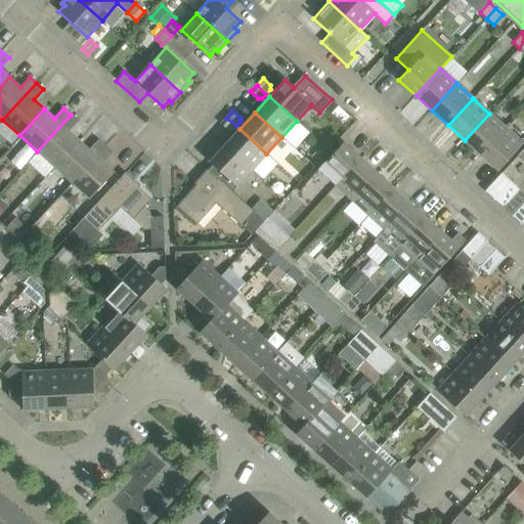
[(465,140),(481,156),(506,129),(489,114),(465,140)]
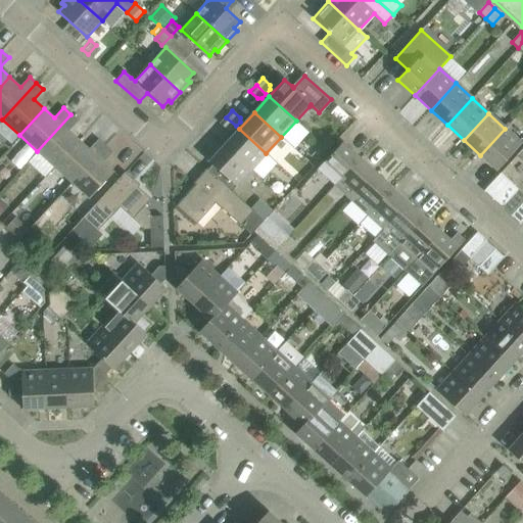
[(78,121),(70,114),(37,151),(54,167),(79,140),(68,131),(78,121)]
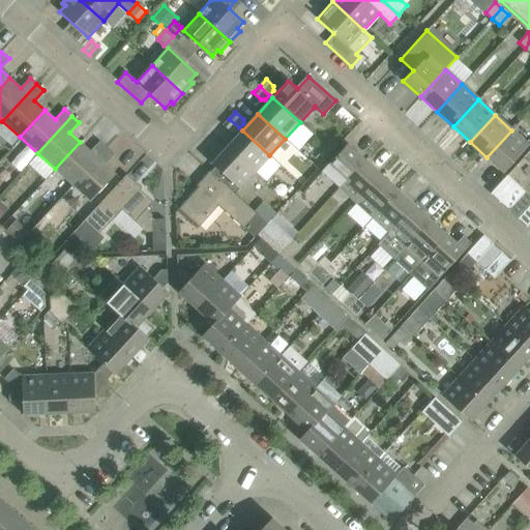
[(235,133),(239,127),(229,119),(223,125),(231,133),(235,133)]
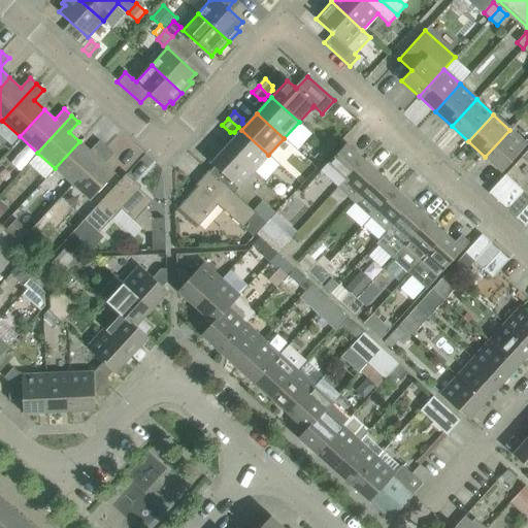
[(241,130),(226,146),(253,171),(268,155),(241,130)]
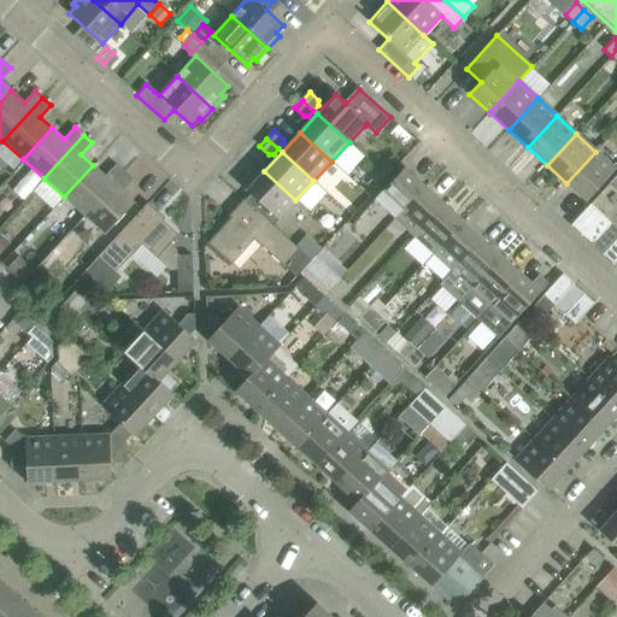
[(595,152),(566,183),(586,201),(615,170),(595,152)]
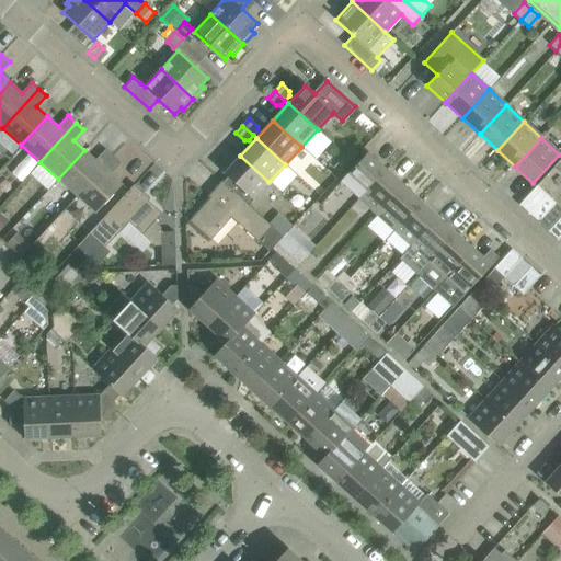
[(95,160),(84,150),(58,179),(77,196),(113,157),(105,149),(95,160)]
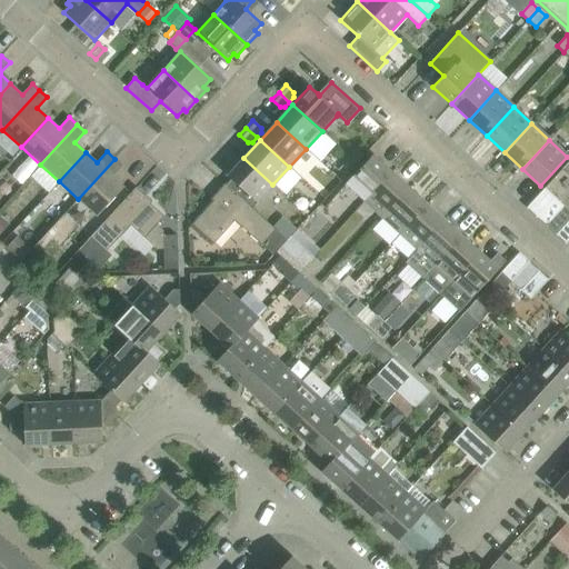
[(346,183),(363,201),(390,171),(372,155),(346,183)]
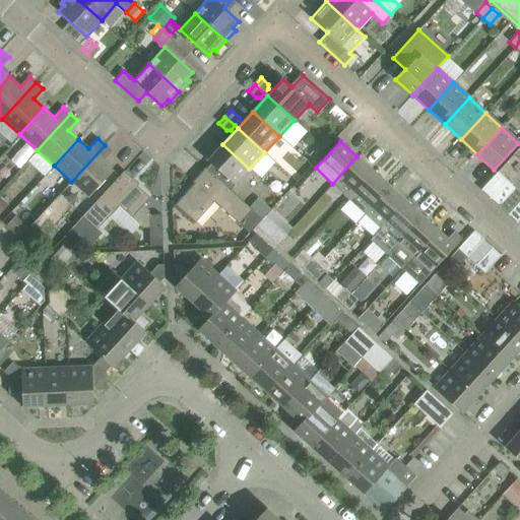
[(209,163),(205,168),(231,190),(235,185),(249,169),(222,144),(207,161),(209,163)]
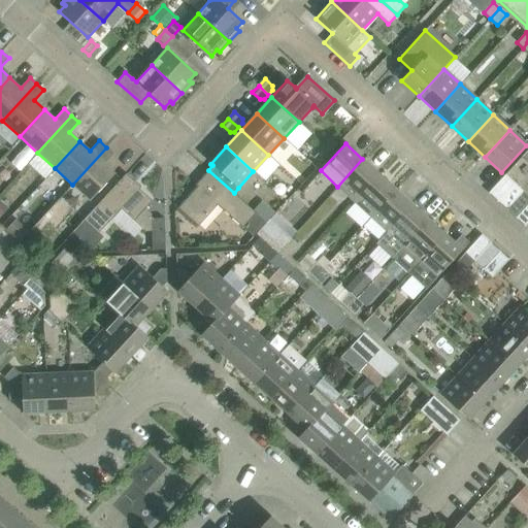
[(113,154),(106,147),(72,185),(90,200),(114,173),(103,164),(113,154)]
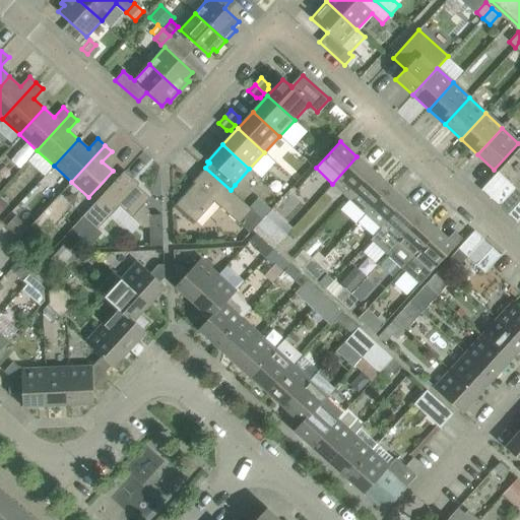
[(519,166),(519,161),(513,154),(501,169),(510,178),(519,166)]
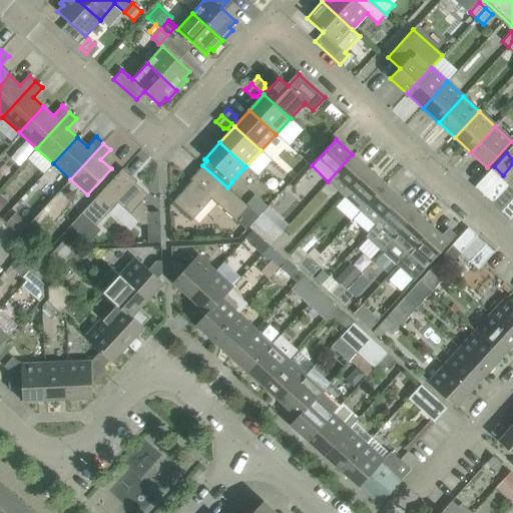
[(368,169),(352,154),(328,181),(344,195),(368,169)]
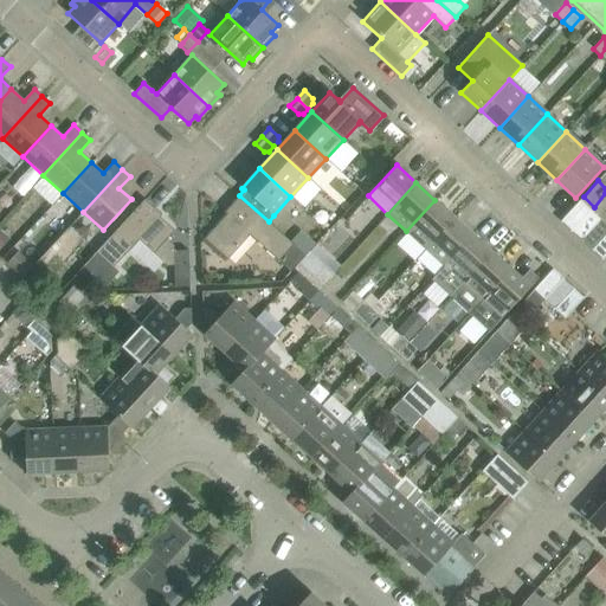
[(269,221),(239,195),(224,212),(226,214),(204,239),(227,260),(250,236),(290,272),(298,263),(307,255),(291,240),(269,221)]
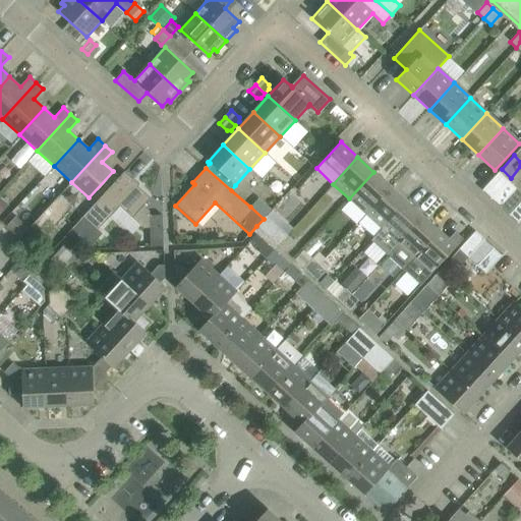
[(151,246),(163,246),(162,216),(150,216),(149,212),(142,206),(150,198),(137,186),(139,184),(124,171),(71,228),(72,229),(91,246),(102,234),(98,230),(119,207),(150,234),(151,246)]
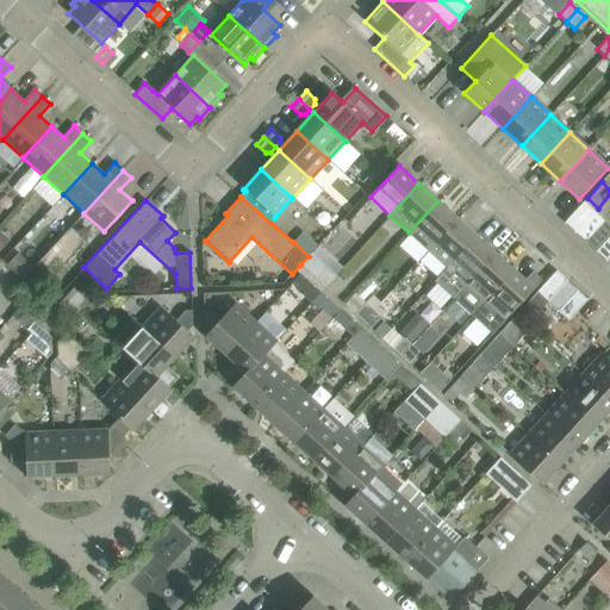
[(456,219),(437,201),(409,232),(428,250),(456,219)]
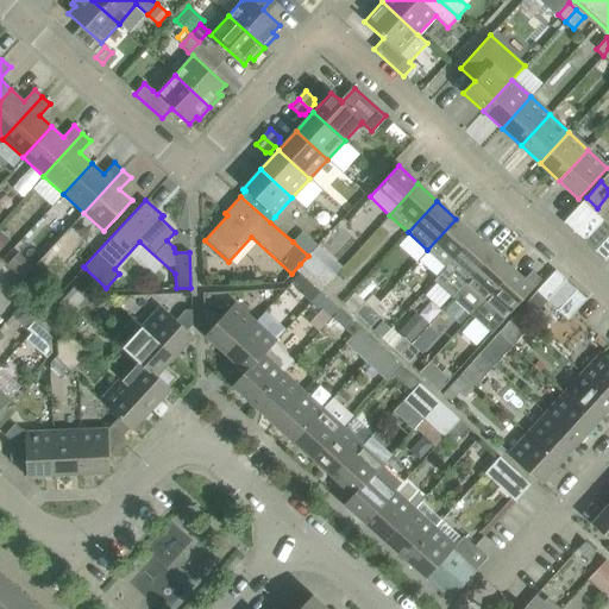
[(563,223),(573,232),(592,212),(582,202),(563,223)]
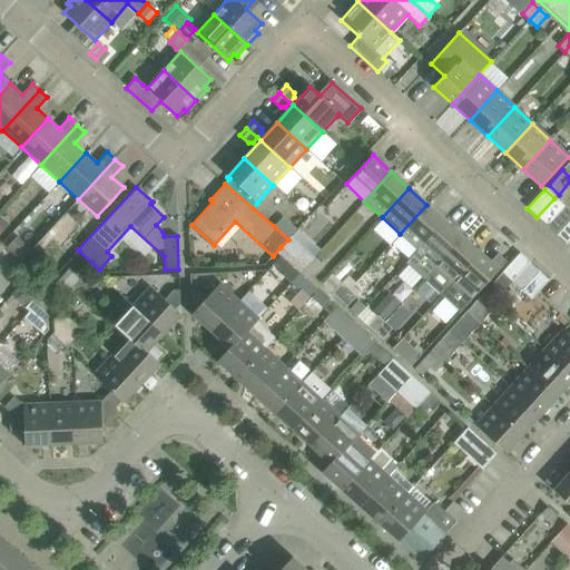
[(537,217),(547,227),(564,207),(560,203),(554,198),(537,217)]
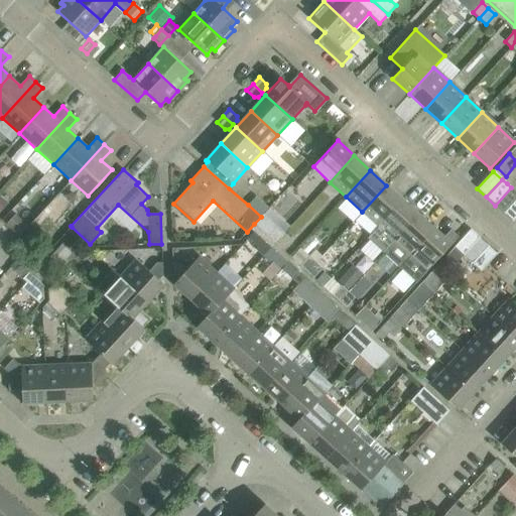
[(402,200),(386,185),(362,212),(378,227),(402,200)]
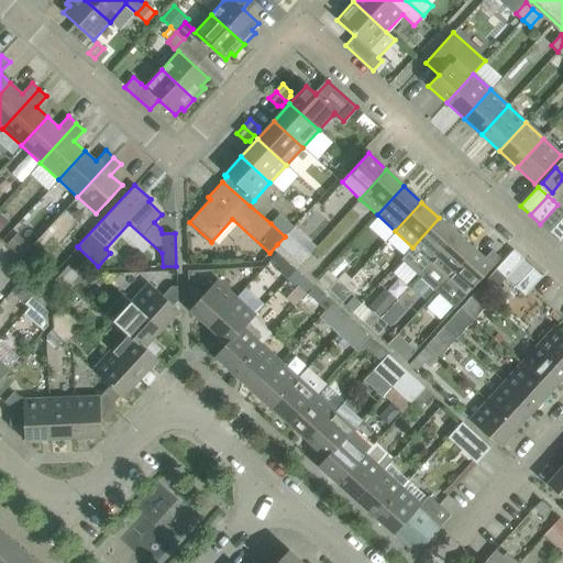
[(540,224),(549,233),(562,217),(562,209),(558,205),(540,224)]
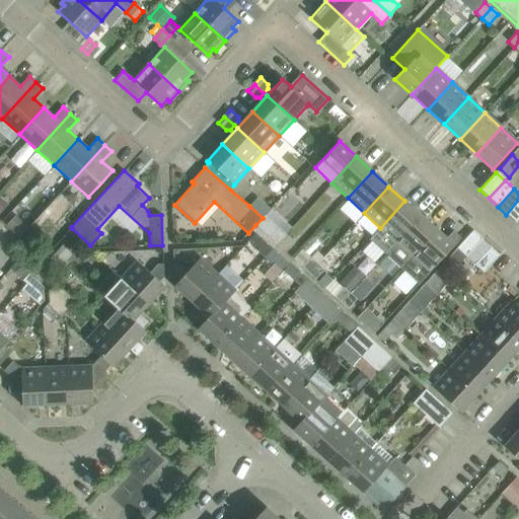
[(0,196),(0,213),(8,204),(0,196)]
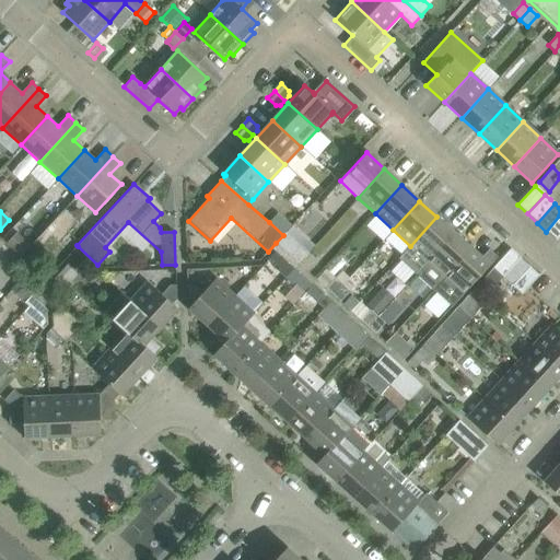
[(278,213),(269,222),(283,235),(286,232),(292,226),(278,213)]
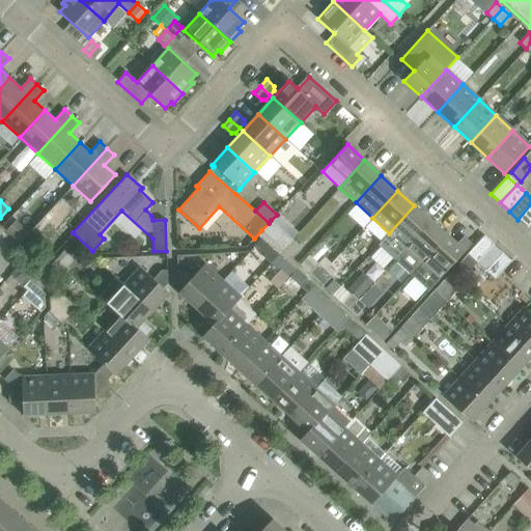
[(530,204),(518,220),(528,228),(530,224),(530,204)]
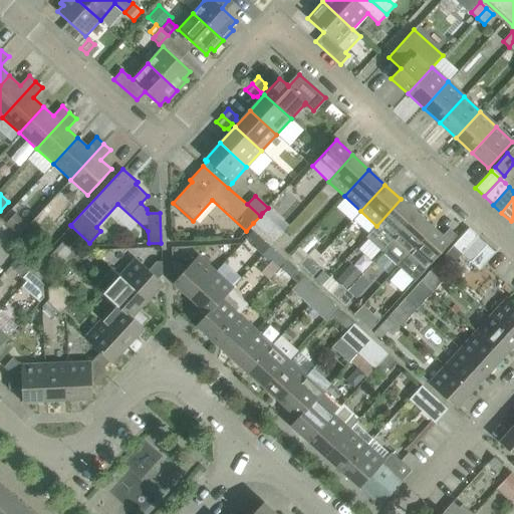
[(376,226),(365,237),(381,252),(417,214),(401,199),(376,226)]
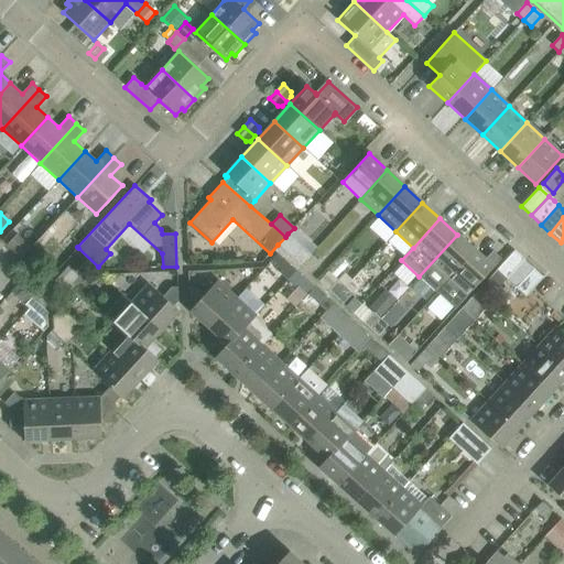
[(8,246),(21,257),(31,246),(18,234),(8,246)]
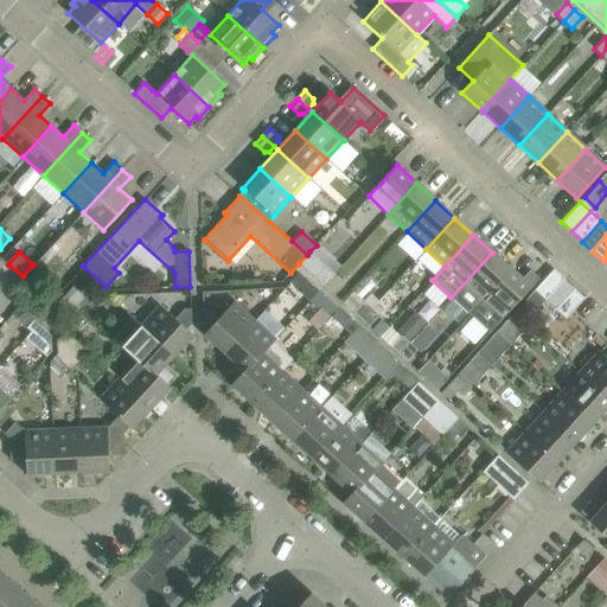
[(315,279),(326,267),(310,251),(307,255),(299,263),(315,279)]
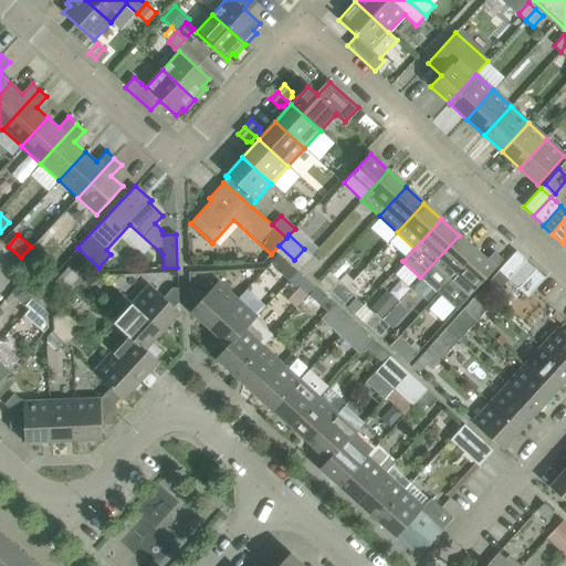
[(459,236),(420,278),(438,294),(477,252),(459,236)]
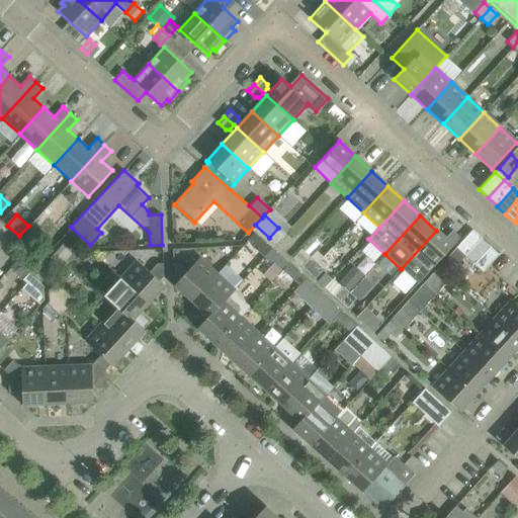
[(269,238),(275,244),(284,234),(278,228),(269,238)]
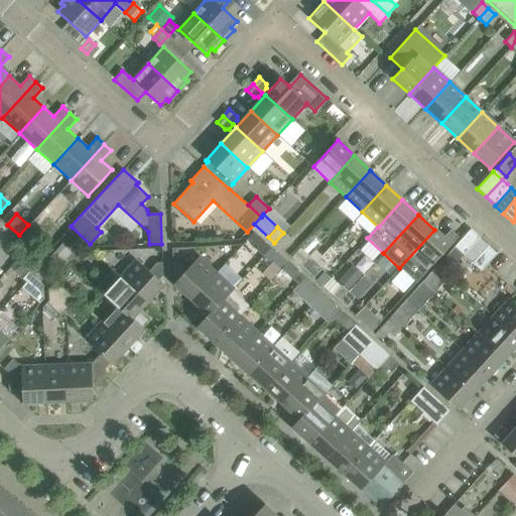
[(434,230),(399,268),(415,283),(450,244),(458,237),(450,230),(443,237),(434,230)]
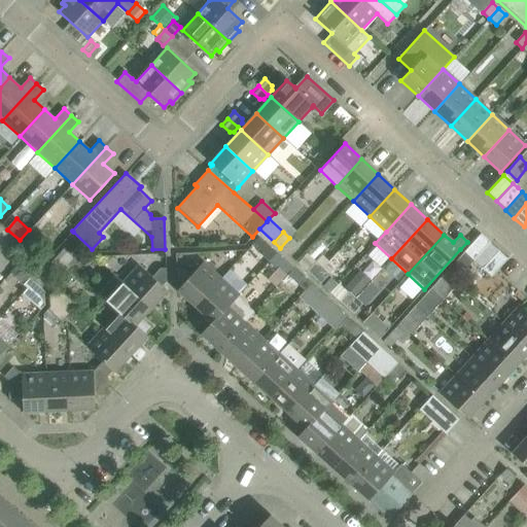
[(463,252),(472,260),(489,242),(480,235),(463,252)]
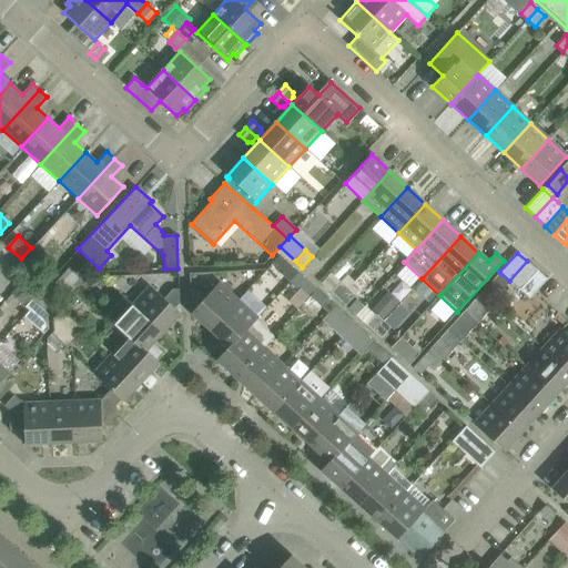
[(282,275),(290,282),(298,273),(280,255),(272,263),(283,273),(282,275)]
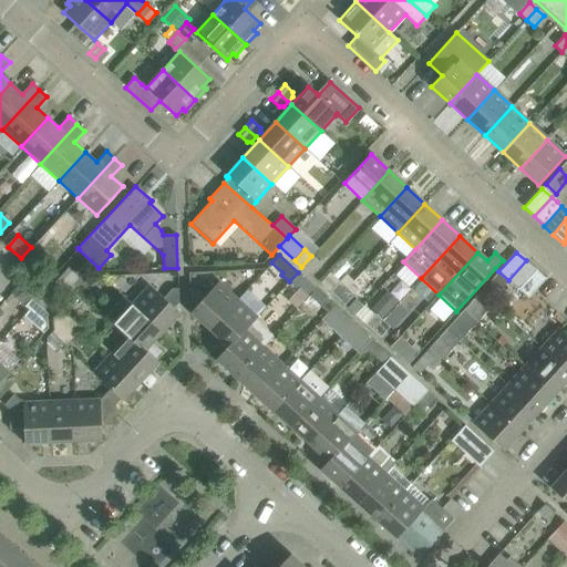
[(311,256),(301,267),(309,274),(319,263),(311,256)]
